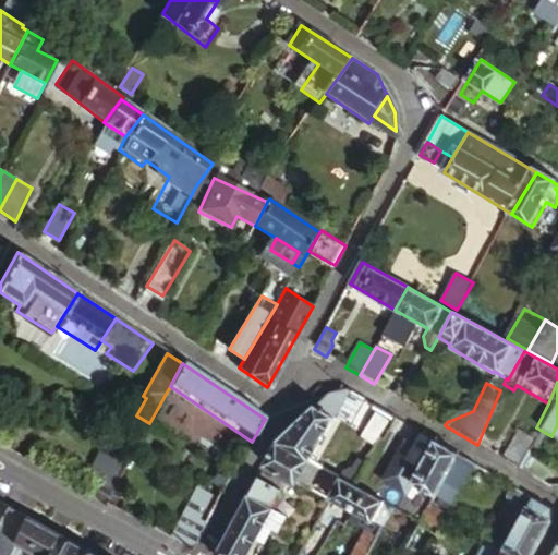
[(331,391),(278,441),(312,460),(352,390),(331,391)]
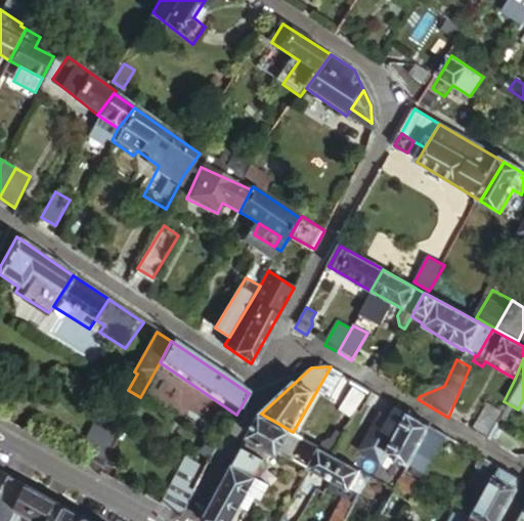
[(374,391),(354,379),(346,392),(366,404),(374,391)]
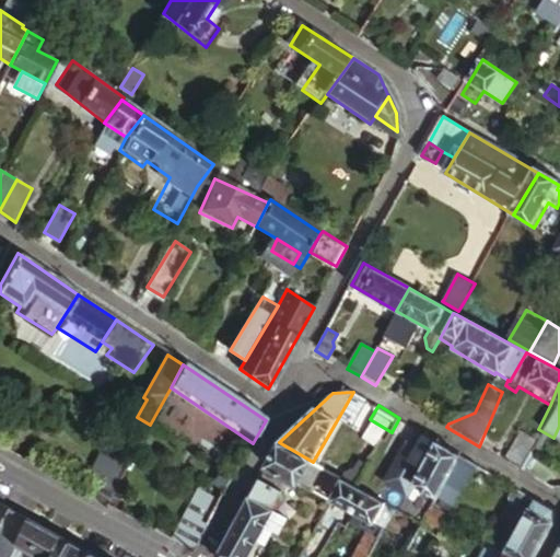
[(518,431),(503,461),(520,471),(527,454),(534,439),(518,431)]
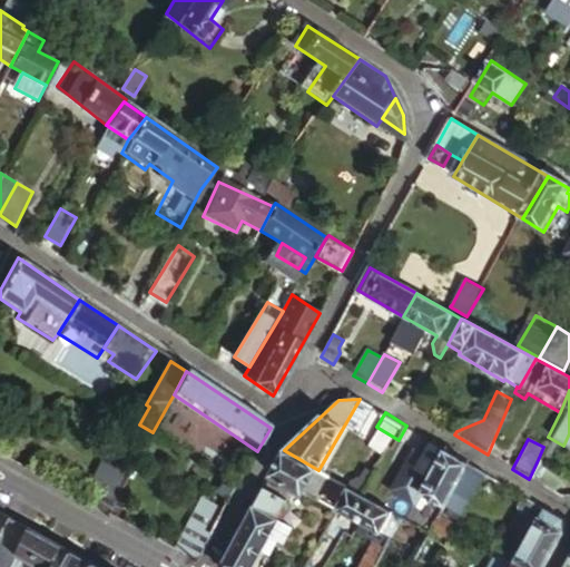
[(443,504),(469,463),(434,443),(426,457),(416,451),(391,490),(412,504),(420,492),(441,506),(443,504)]
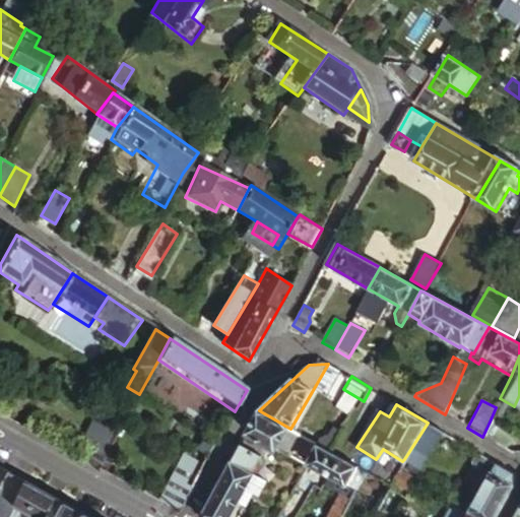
[(290,429),(259,410),(244,438),(266,450),(269,445),(277,450),(290,429)]
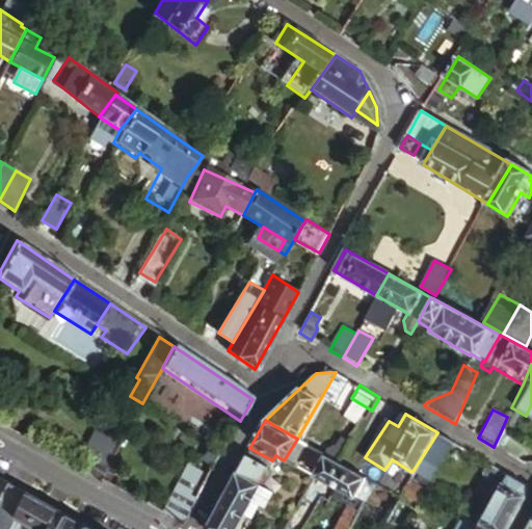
[(501,431),(494,447),(517,461),(527,446),(501,431)]
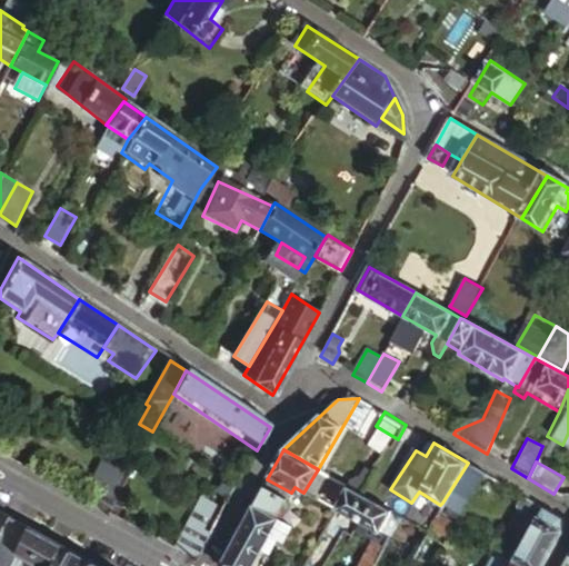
[(488,476),(468,463),(442,503),(458,512),(480,479),(488,476)]
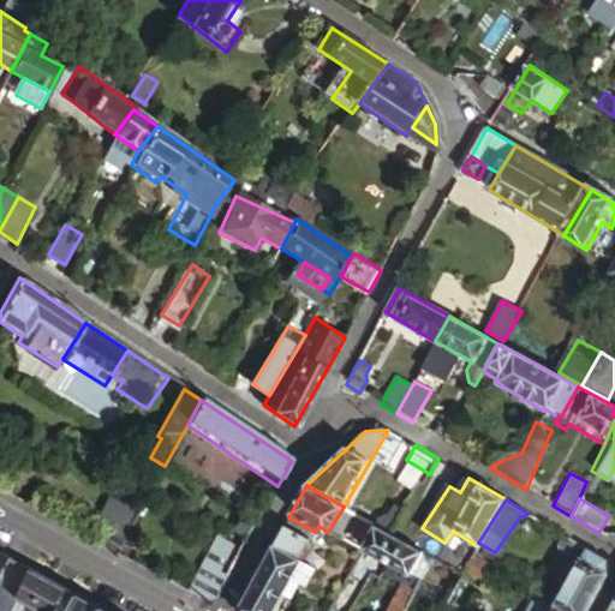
[(108,527),(124,538),(137,521),(121,509),(108,527)]
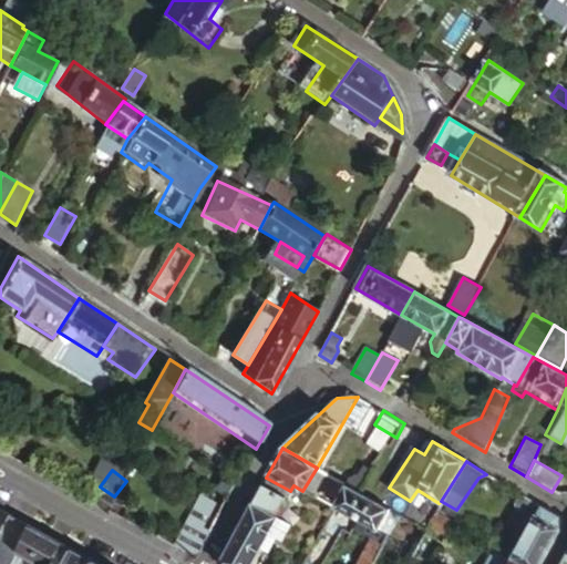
[(349,486),(361,493),(370,479),(360,473),(356,475),(349,486)]
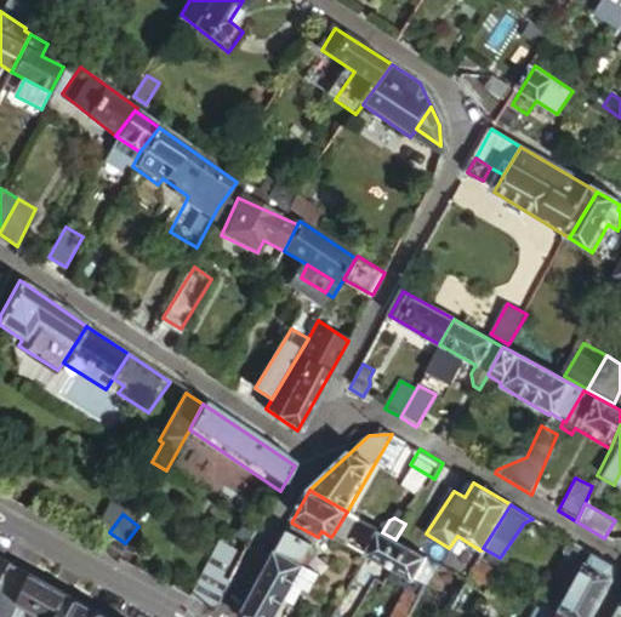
[(248,549),(258,530),(244,521),(234,541),(248,549)]
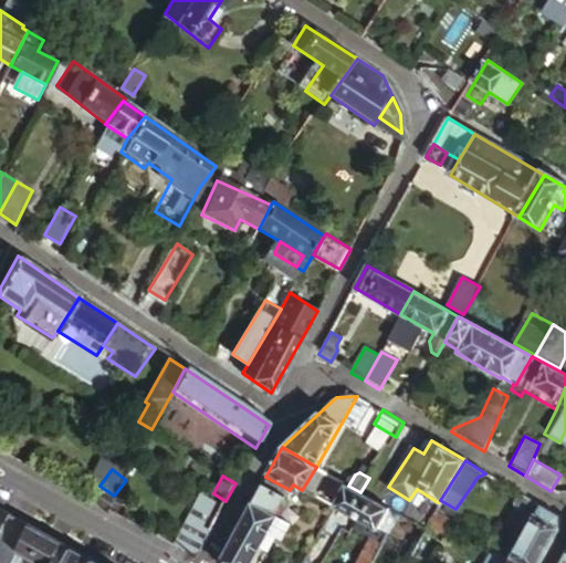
[(290,490),(265,477),(262,483),(284,498),(290,490)]
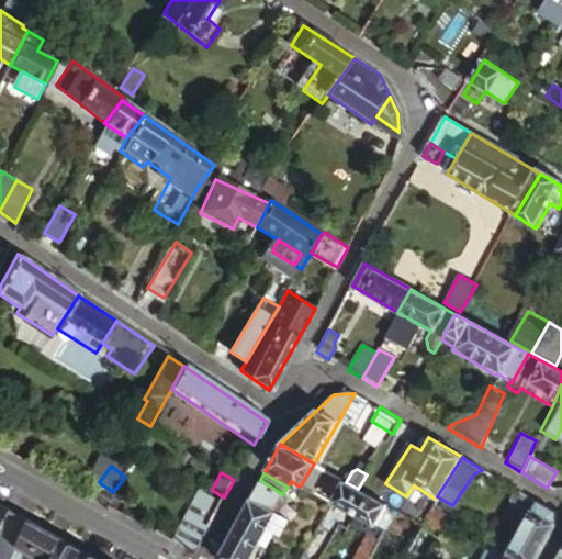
[(358,489),(346,482),(333,504),(382,532),(386,524),(393,510),(358,489)]
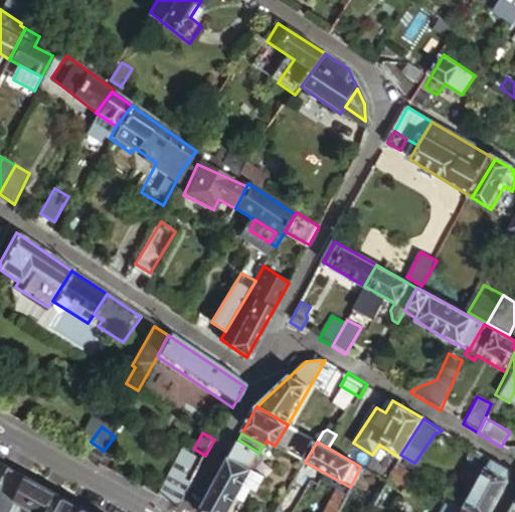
[(180,456),(153,501),(167,509),(177,504),(187,487),(181,483),(192,462),(180,456)]
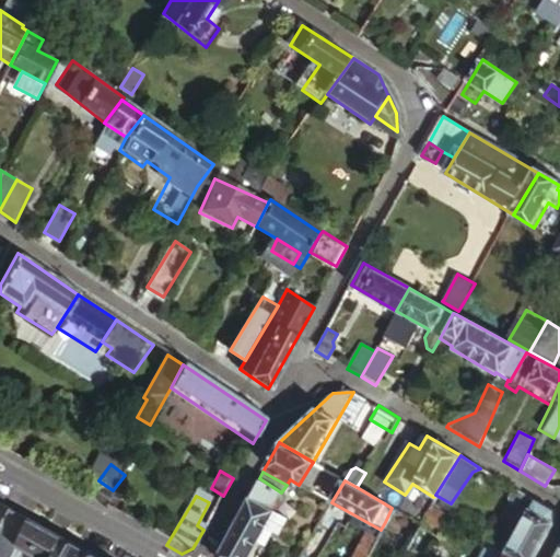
[(247,556),(257,541),(268,520),(273,511),(249,497),(219,553),(221,556),(247,556)]
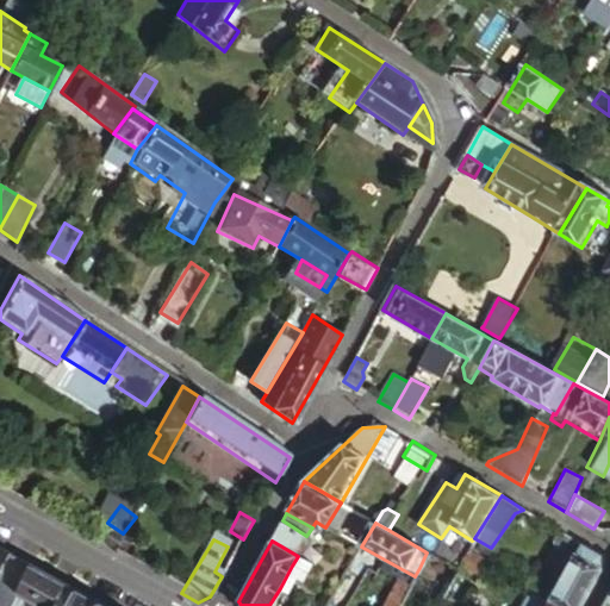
[(118,542),(112,553),(128,562),(132,551),(118,542)]
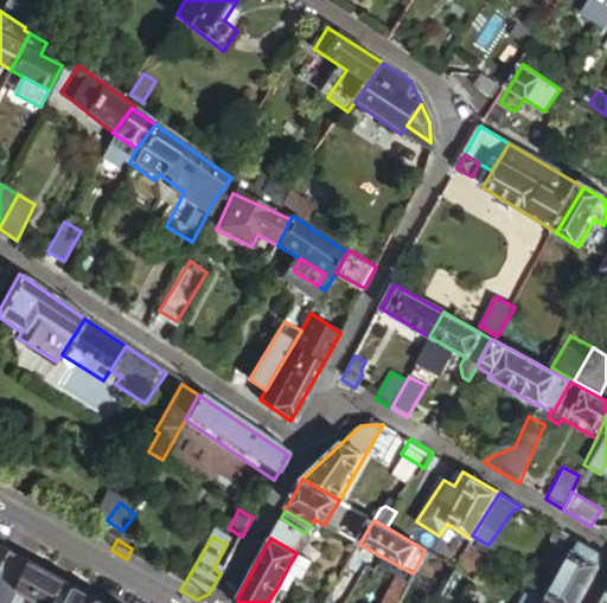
[(0,541),(0,602),(12,602),(33,560),(0,541)]
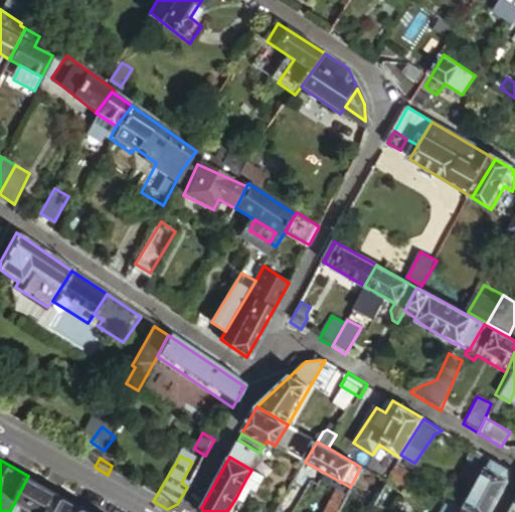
[(507,470),(492,461),(488,467),(483,464),(477,466),(467,483),(470,489),(474,492),(465,506),(474,511),(491,511),(510,479),(507,470)]
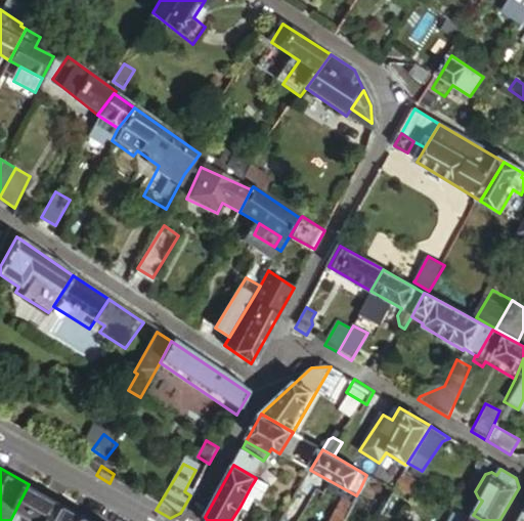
[(419,482),(401,471),(381,503),(392,511),(406,490),(411,493),(419,482)]
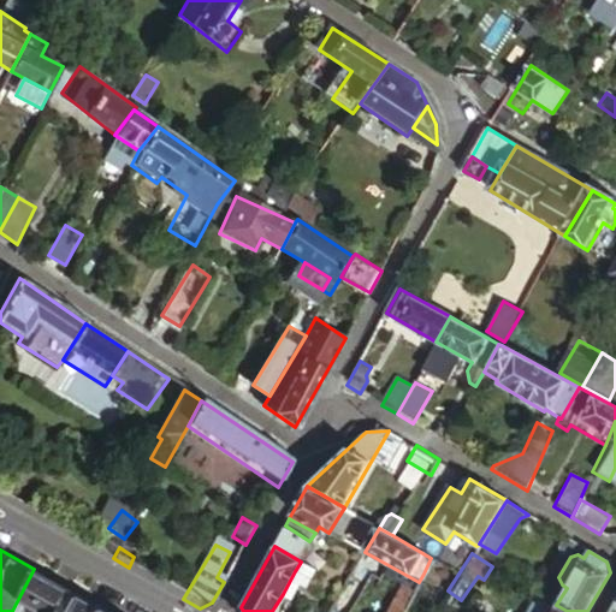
[(52,580),(34,569),(12,611),(60,611),(72,592),(52,580)]
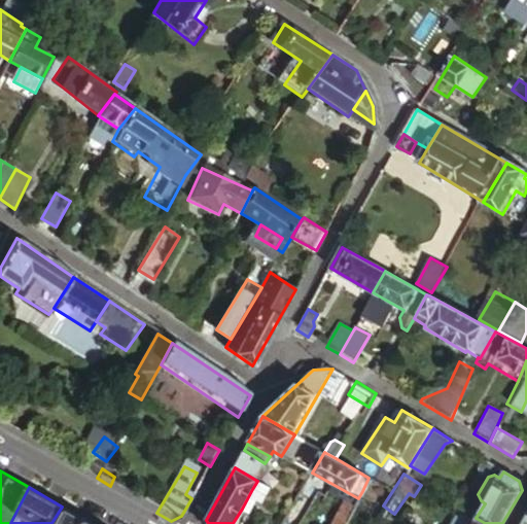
[(252,489),(242,509),(250,514),(261,494),(252,489)]
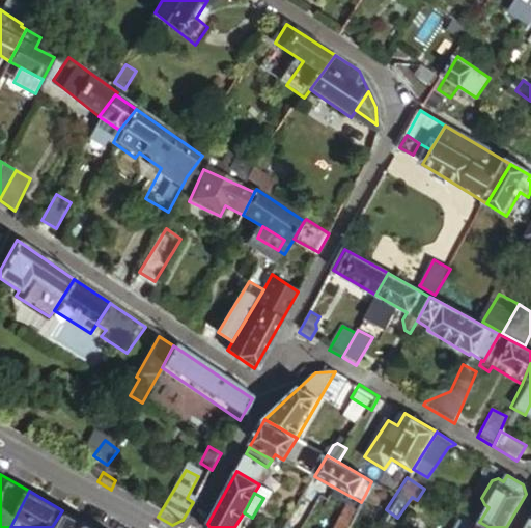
[(365,495),(361,502),(358,509),(378,524),(386,509),(365,495)]
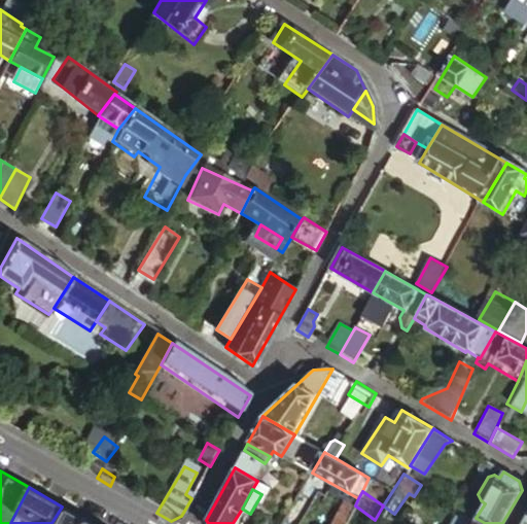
[(93,523),(79,516),(62,507),(51,523),(93,523)]
